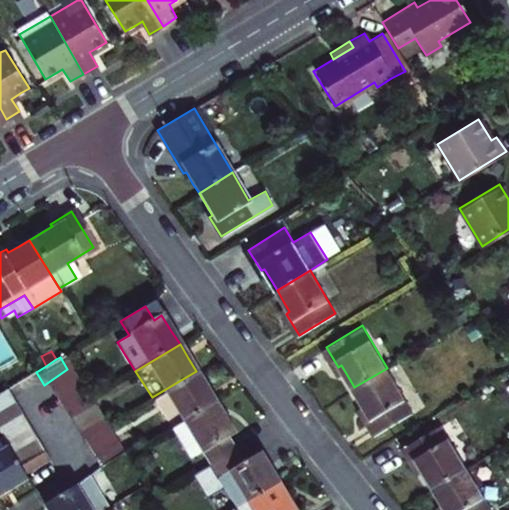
[(412,410),(387,368),(354,387),(359,397),(367,409),(364,412),(375,431),(412,410)]
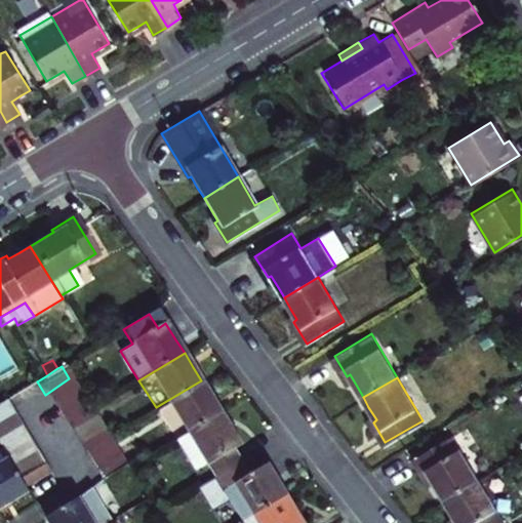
[(77,392),(69,378),(45,395),(52,406),(77,392)]
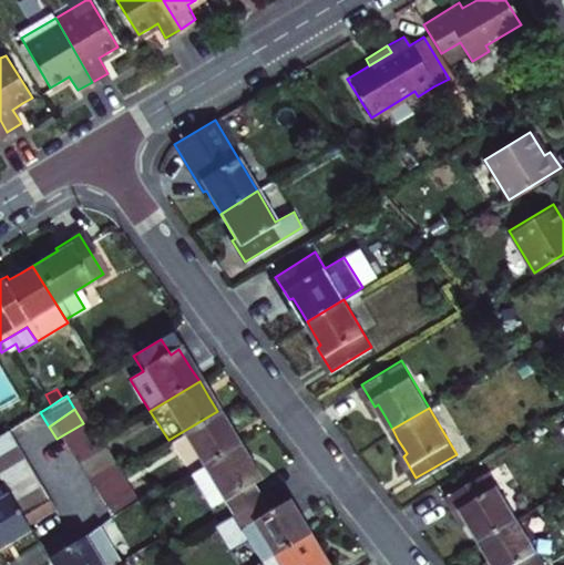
[(190,473),(238,445),(228,430),(217,411),(168,440),(190,473)]
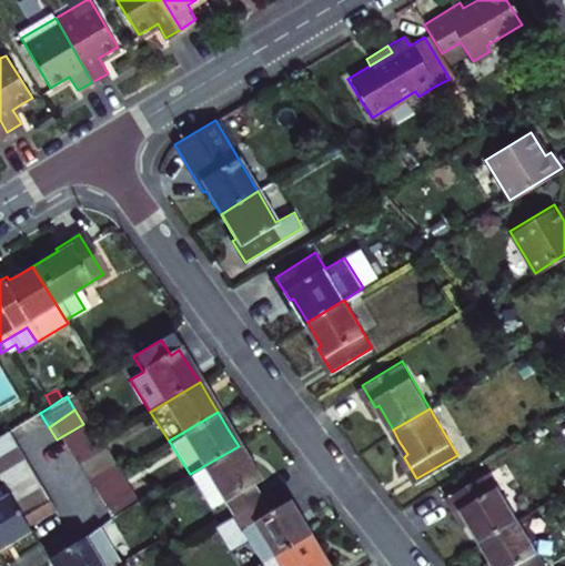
[(92,438),(83,424),(57,440),(67,455),(92,438)]
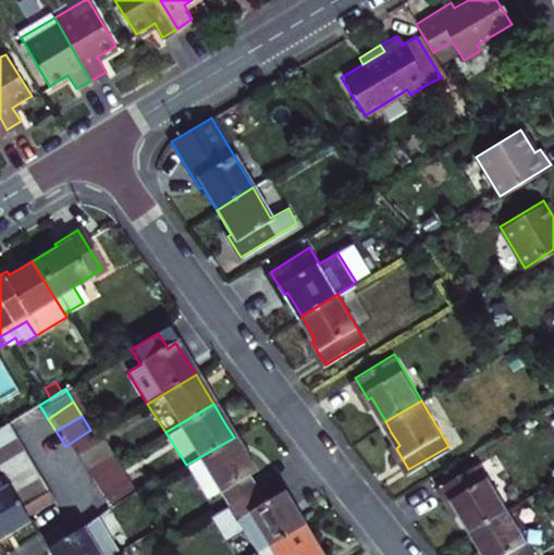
[(0,446),(13,439),(5,426),(0,429),(0,446)]
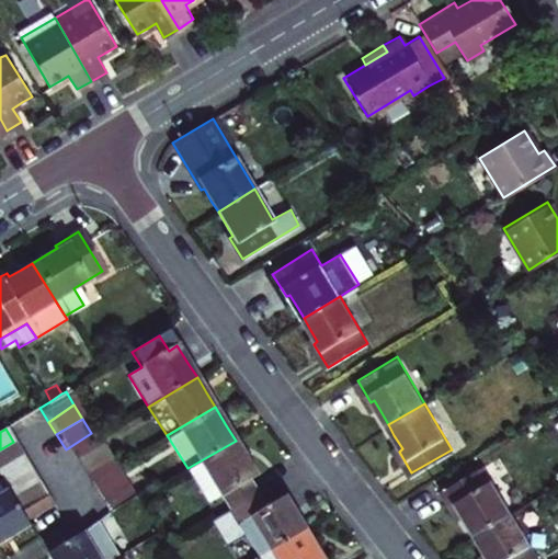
[(94,438),(91,433),(66,449),(75,463),(100,446),(94,438)]
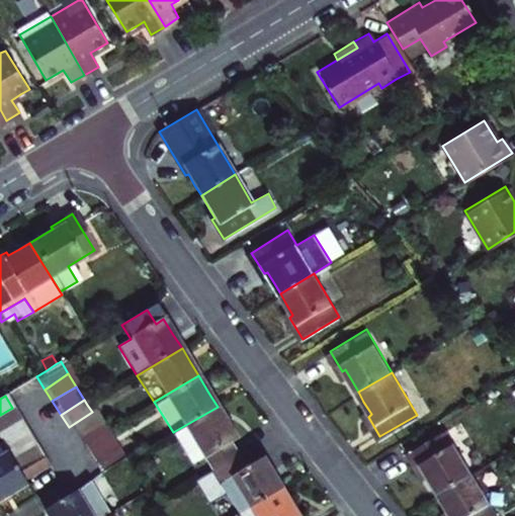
[(228,423),(218,407),(173,432),(193,464),(204,457),(210,468),(237,452),(230,441),(236,437),(228,423)]
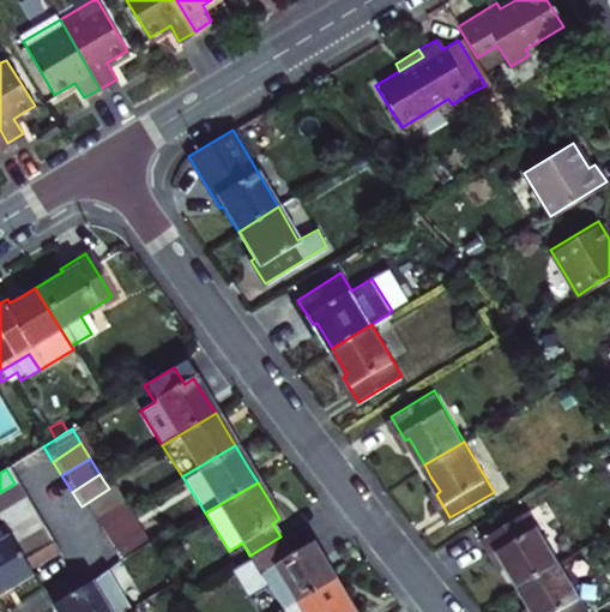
[(0,514),(24,499),(14,484),(0,492),(0,514)]
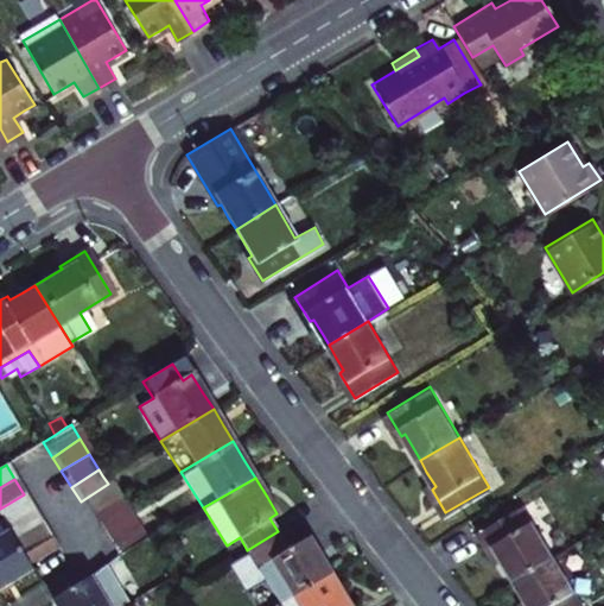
[(116,499),(108,484),(81,502),(89,516),(116,499)]
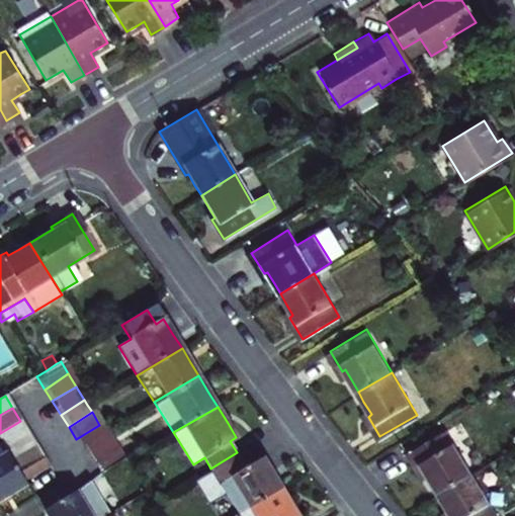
[(0,446),(2,450),(28,434),(20,421),(0,433),(0,446)]
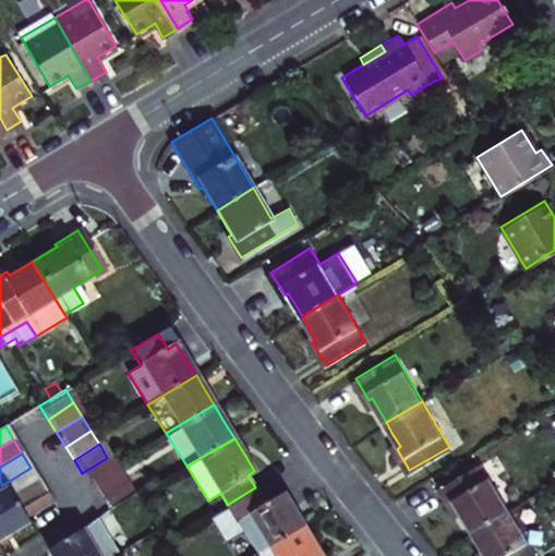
[(91,485),(116,470),(112,467),(107,458),(82,473),(91,485)]
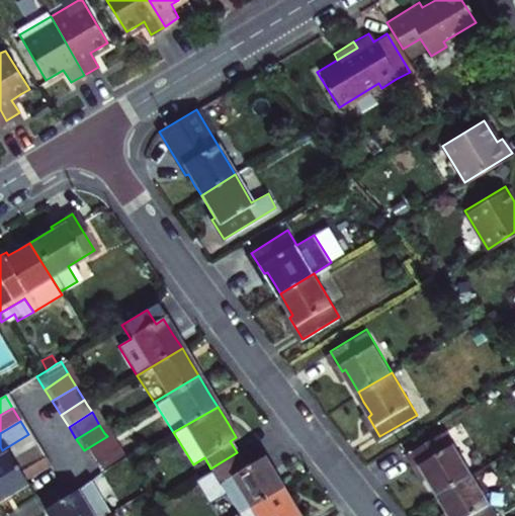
[(430,480),(437,492),(471,471),(445,428),(408,450),(421,471),(424,469),(430,480)]
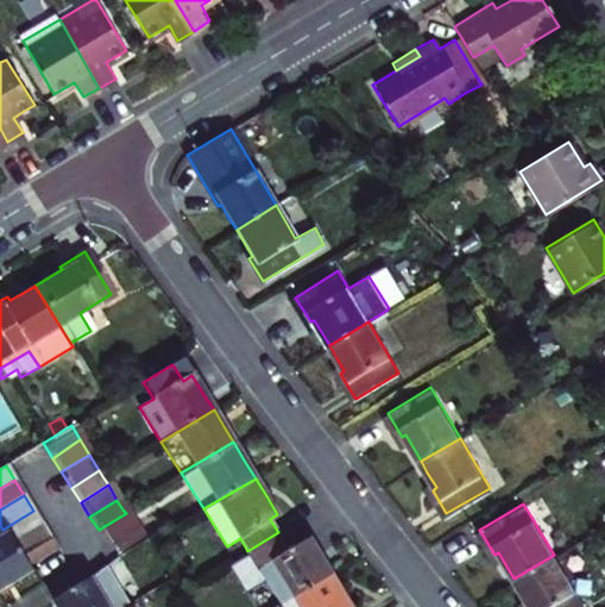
[(42,525),(33,511),(2,530),(5,533),(11,543),(42,525)]
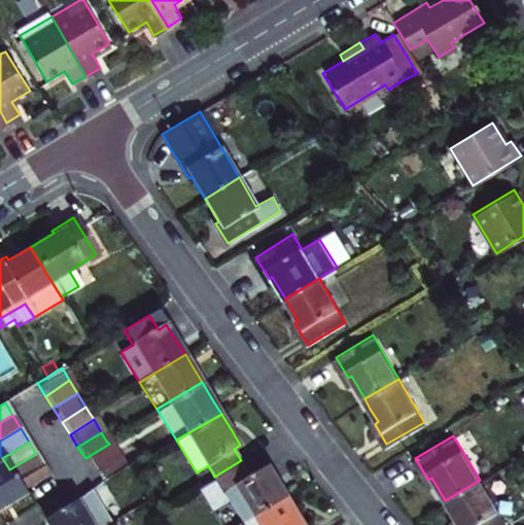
[(93,470),(116,456),(109,444),(85,458),(93,470)]
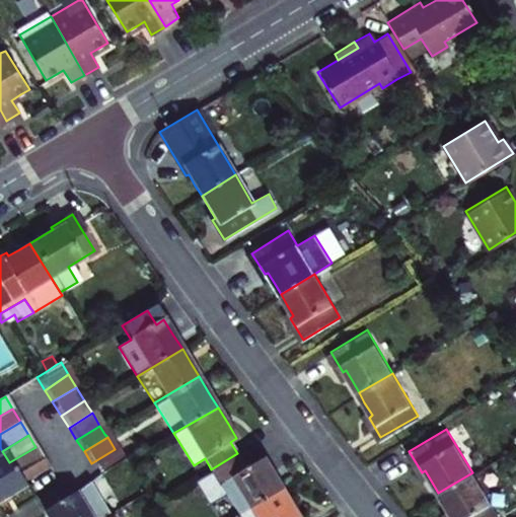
[(9,462),(20,479),(46,464),(35,447),(9,462)]
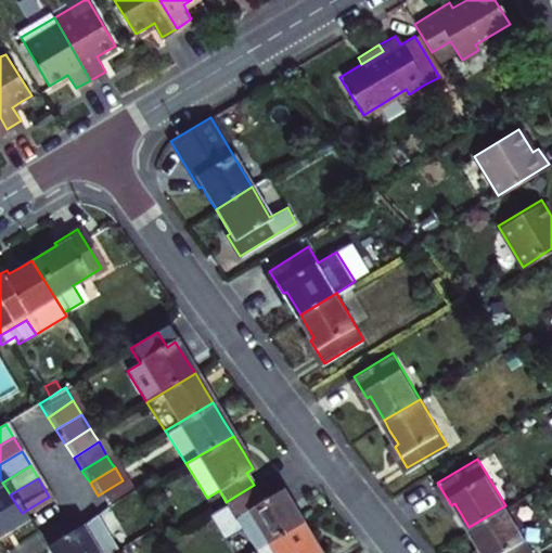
[(131,494),(123,480),(98,496),(106,510),(131,494)]
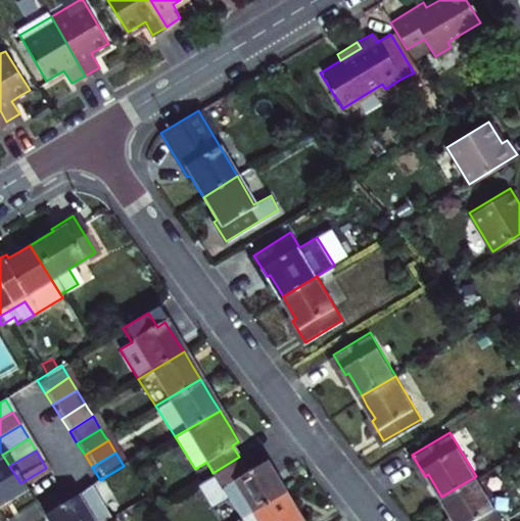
[(233,482),(250,510),(284,489),(273,472),(265,459),(247,469),(239,457),(213,473),(194,485),(203,500),(233,482)]
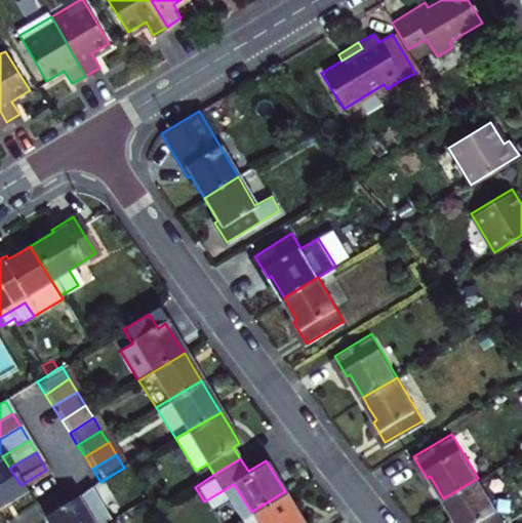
[(4,459),(0,461),(0,505),(6,501),(24,491),(21,485),(9,468),(4,459)]
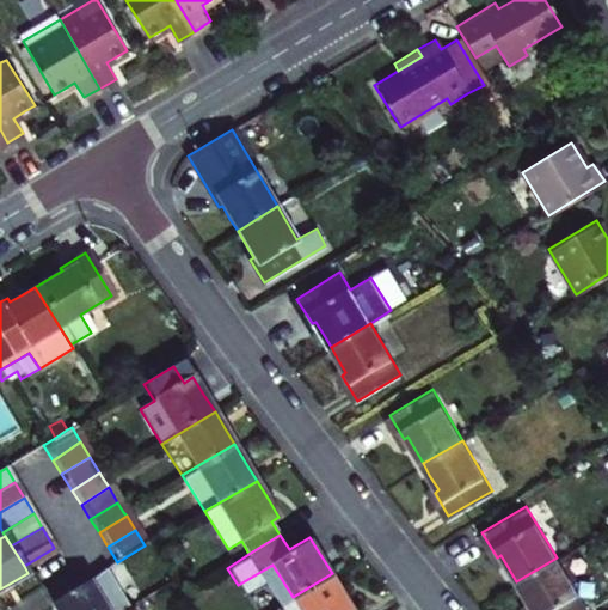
[(581,609),(585,608),(557,557),(516,581),(524,595),(532,607),(528,609),(581,609)]
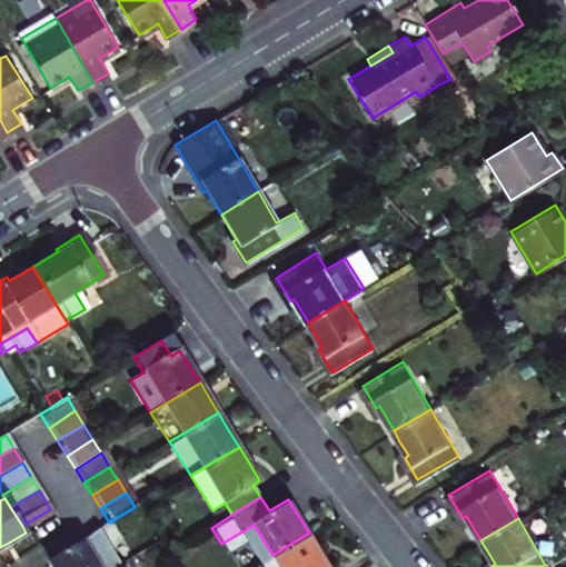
[(48,566),(110,566),(117,563),(97,530),(46,561),(48,566)]
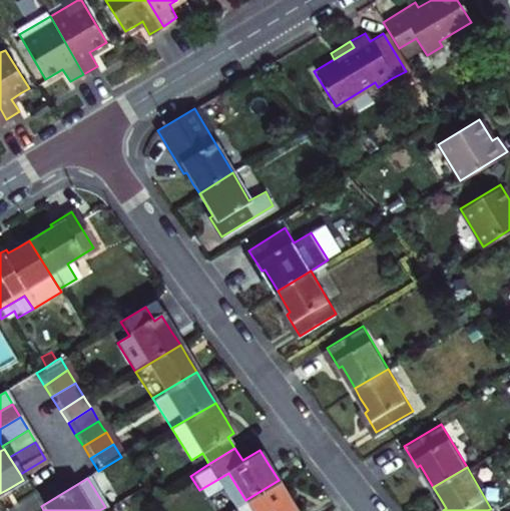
[(245,500),(236,505),(239,510),(297,510),(289,497),(279,480),(245,500)]
